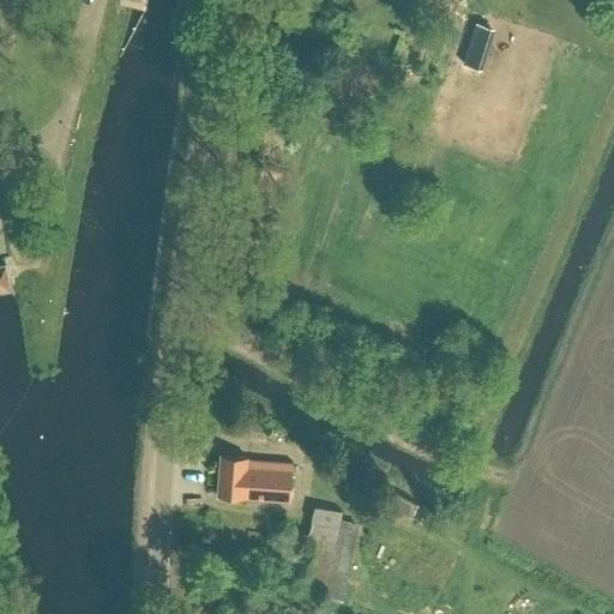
[(474,22),(470,35),(489,41),(494,28),(474,22)]
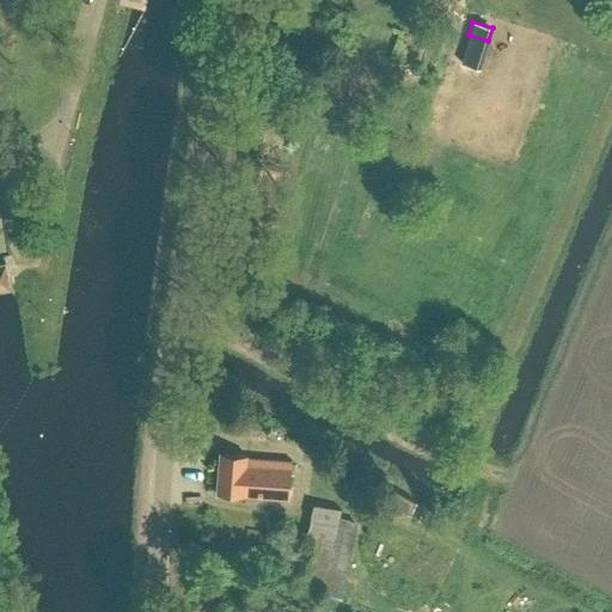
[(0,285),(12,283),(8,261),(0,262),(0,285)]
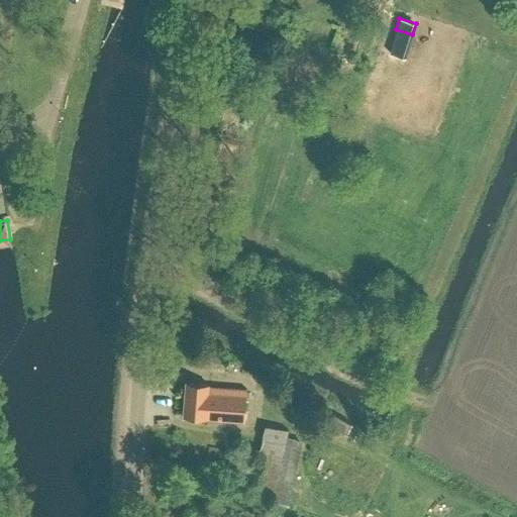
[(182,417),(241,421),(244,389),(207,386),(207,384),(185,383),(182,417)]
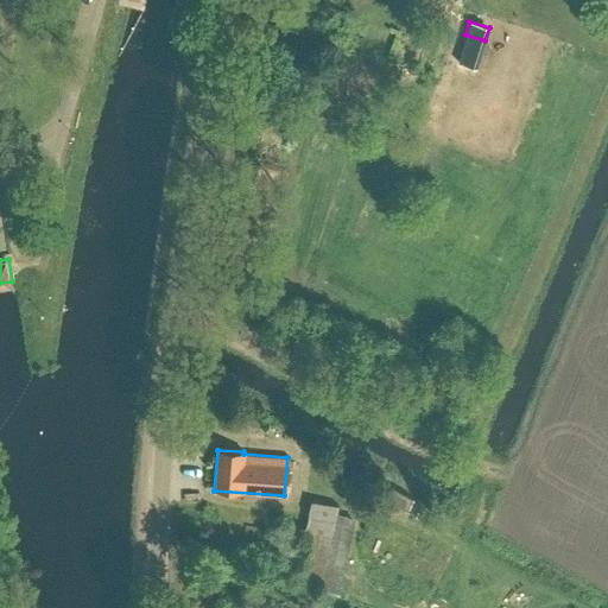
[(381,496),(405,510),(411,499),(387,486),(381,496)]
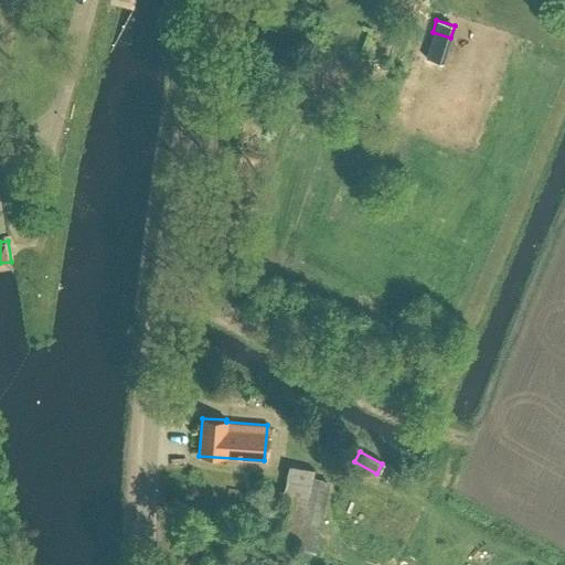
[(397,468),(387,462),(380,476),(390,481),(397,468)]
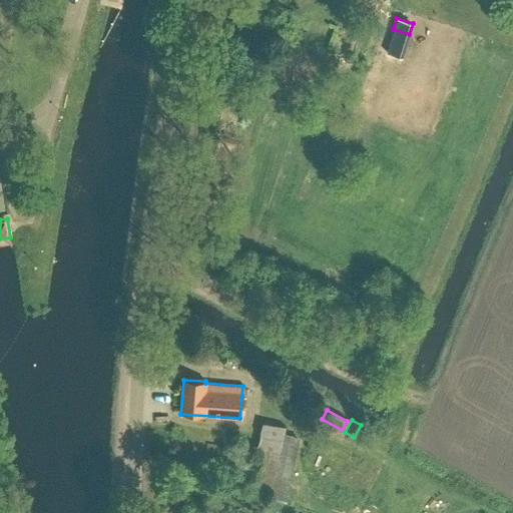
[(262,448),(252,494),(286,500),(301,429),(264,421),(261,433),(258,447),(262,448)]
